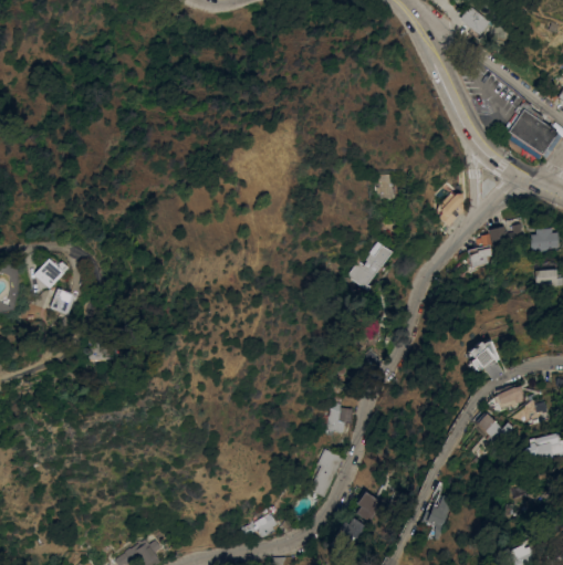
[(481,35),(465,22),(476,9),(492,22),(481,35)]
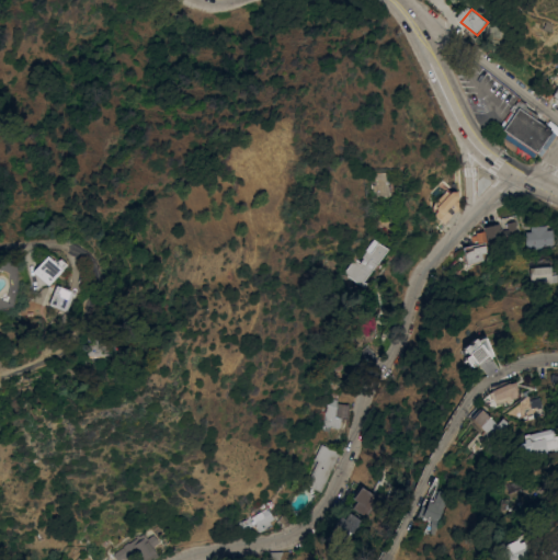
[(549,128),(549,133),(547,138),(542,146),(537,152),(535,152),(534,155),(536,153),(533,157),(499,134),(505,128),(503,127),(507,123),(509,124),(510,123),(508,122),(513,113),(512,112),(520,100),(528,106),(526,109),(539,116),(537,121),(539,122),(543,116),(553,124),(550,126),(549,128)]
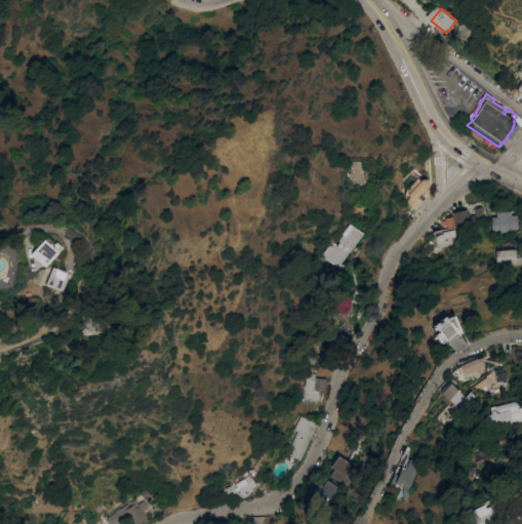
[(502,144),(517,116),(521,118),(521,128),(509,148),(502,144)]
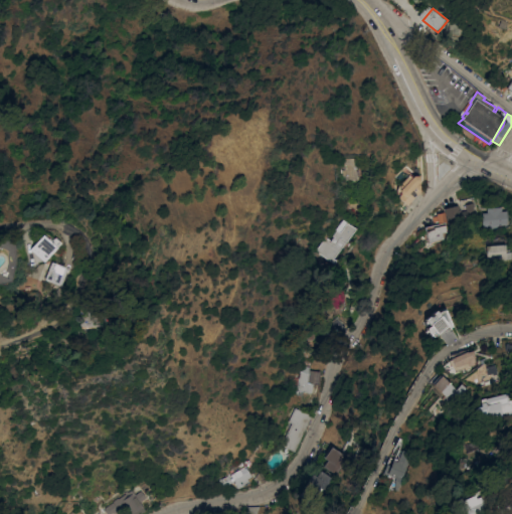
[(347,181),(346,176),(344,176),(343,171),(346,170),(345,160),(354,159),(355,167),(355,166),(357,180),(347,181)]
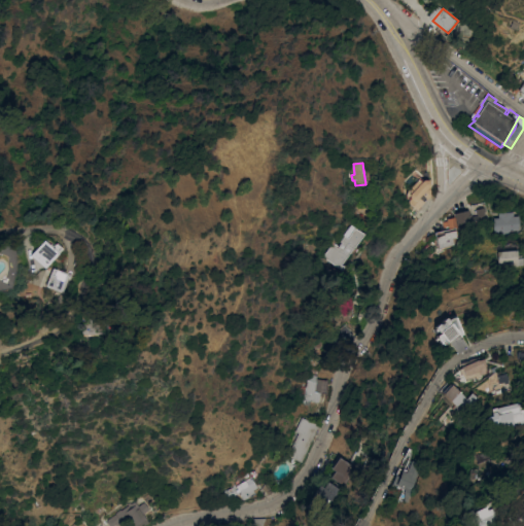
[(409,203),(412,200),(411,196),(413,194),(412,193),(412,189),(420,180),(422,182),(425,181),(427,181),(429,182),(430,184),(430,186),(429,188),(430,190),(430,197),(418,211),(409,203)]
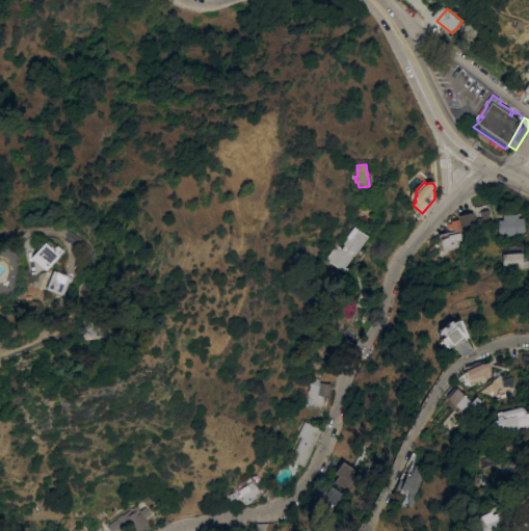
[(460,216),(476,213),(477,220),(483,218),(482,214),(490,212),(492,221),(485,222),(486,228),(465,232),(464,231),(461,231),(464,241),(459,242),(460,248),(447,251),(444,251),(442,237),(444,236),(455,233),(454,230),(450,231),(449,226),(453,224),(452,222),(461,220),(460,216)]
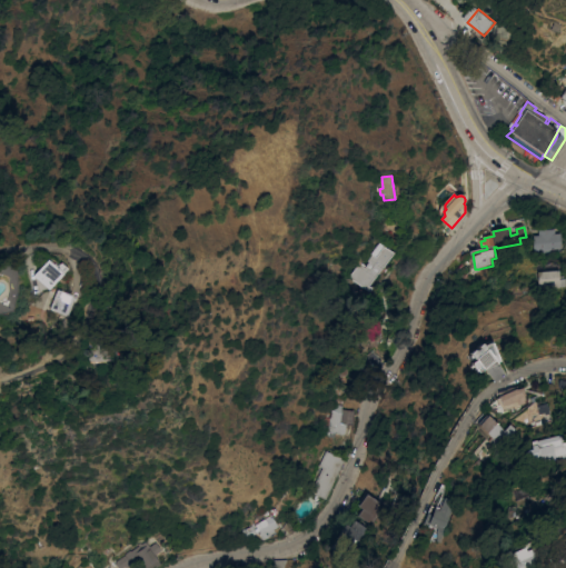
[(554,229),(555,235),(560,235),(562,249),(552,250),(553,253),(544,255),(544,251),(535,252),(533,237),(538,236),(538,231),(554,229)]
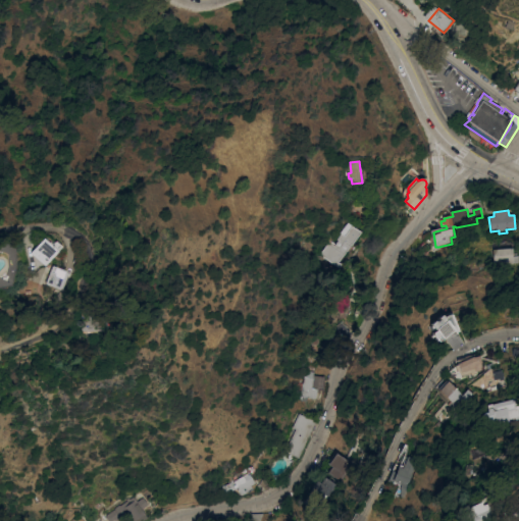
[(357,238),(339,263),(342,265),(340,268),(322,255),(332,241),(336,244),(340,241),(338,240),(339,238),(342,235),(342,233),(349,223),(353,226),(361,232),(357,238)]
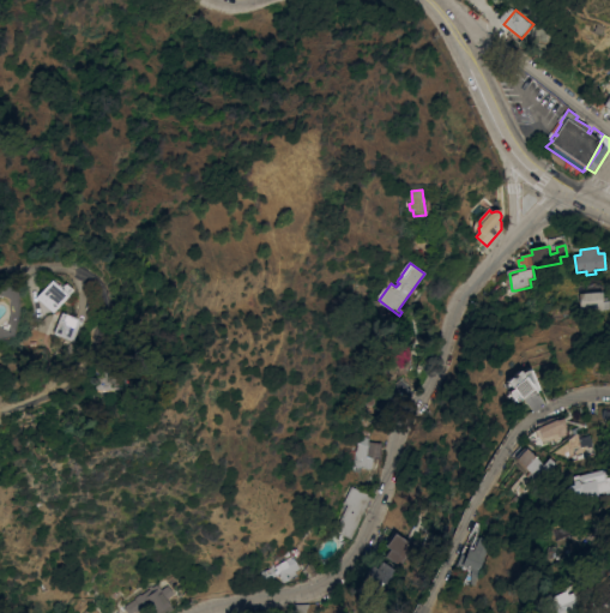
[(68,288),(72,290),(67,295),(68,296),(53,313),(36,298),(44,288),(52,281),(59,288),(61,289),(62,288),(65,284),(68,288)]
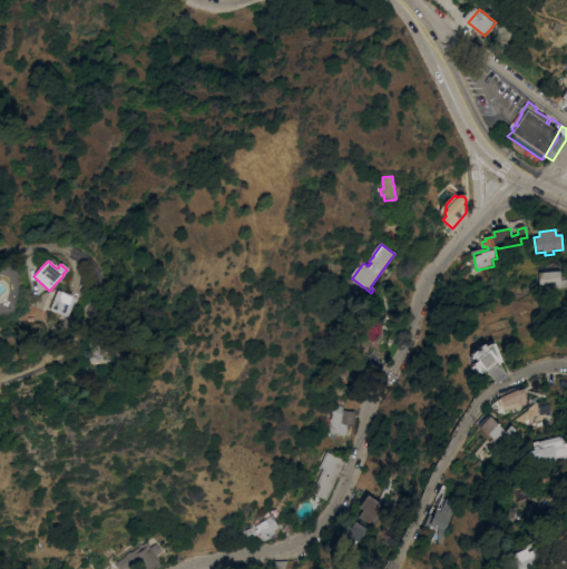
[(547,291),(547,286),(539,286),(538,273),(565,271),(566,280),(566,287),(560,288),(547,291)]
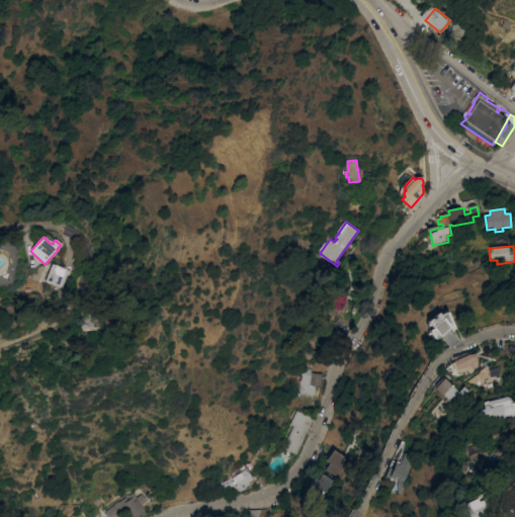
[(52,264),(66,269),(65,271),(68,272),(62,287),(59,286),(59,287),(45,282),(52,264)]
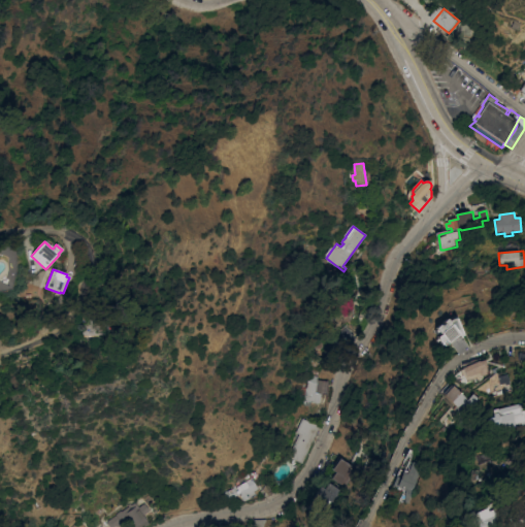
[(464,336),(462,337),(462,338),(445,347),(443,342),(441,343),(438,337),(441,335),(436,328),(440,325),(441,326),(444,324),(443,323),(448,319),(449,321),(455,318),(464,336)]
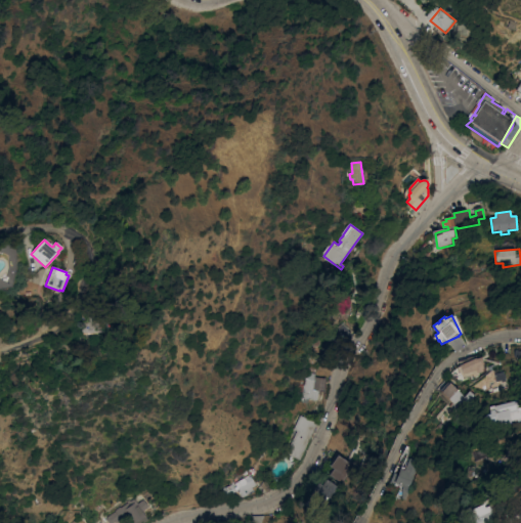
[(357,330),(354,332),(355,334),(348,341),(347,340),(345,342),(334,331),(346,318),(357,330)]
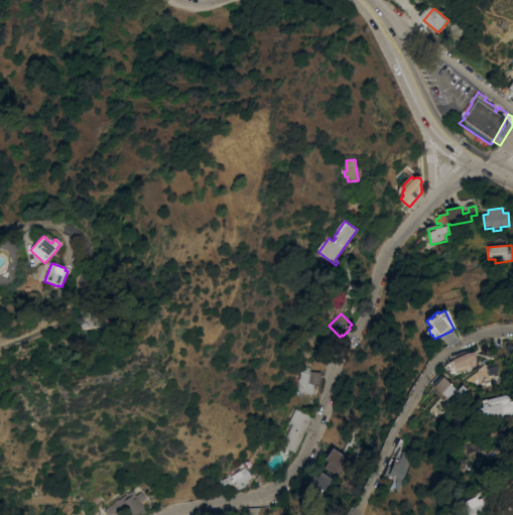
[(477,359),(476,359),(478,367),(473,368),(474,371),(472,371),(472,373),(467,374),(466,371),(458,374),(454,368),(453,364),(455,363),(453,360),(454,359),(454,358),(462,356),(462,355),(469,353),(469,354),(475,352),(477,359)]
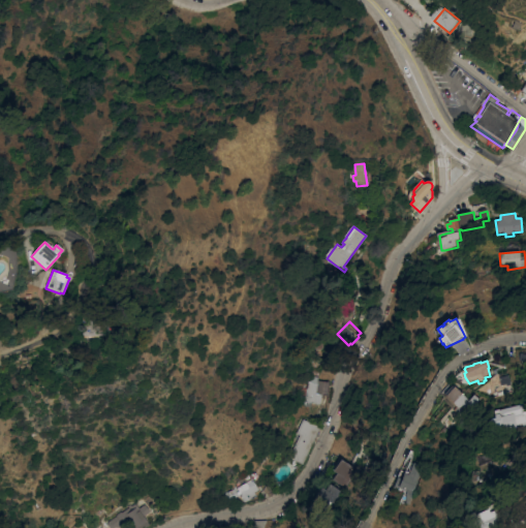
[(511,385),(506,386),(507,393),(503,394),(502,392),(492,395),(491,389),(493,387),(491,382),(496,381),(495,379),(502,376),(506,376),(507,379),(509,378),(511,385)]
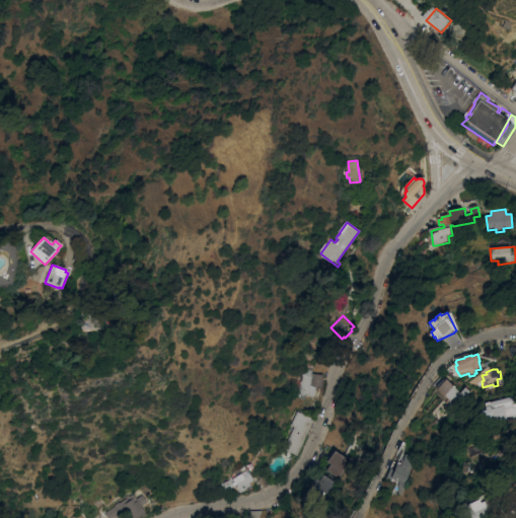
[(323,376),(321,388),(315,387),(313,396),(306,395),(305,400),(300,399),(300,396),(294,395),(297,381),(301,382),(303,370),(312,371),(312,373),(323,376)]
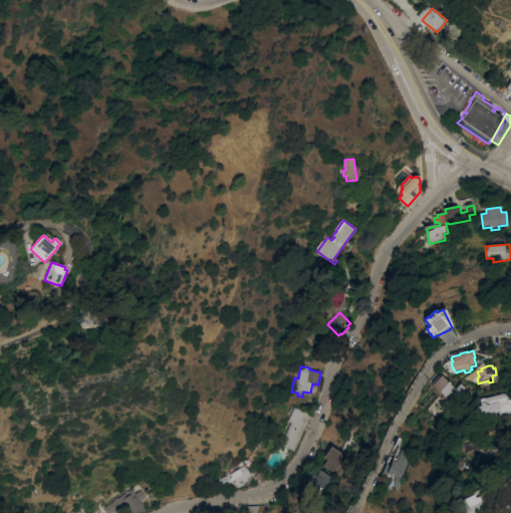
[(454,390),(458,386),(464,391),(449,408),(440,399),(442,396),(432,386),(440,376),(454,390)]
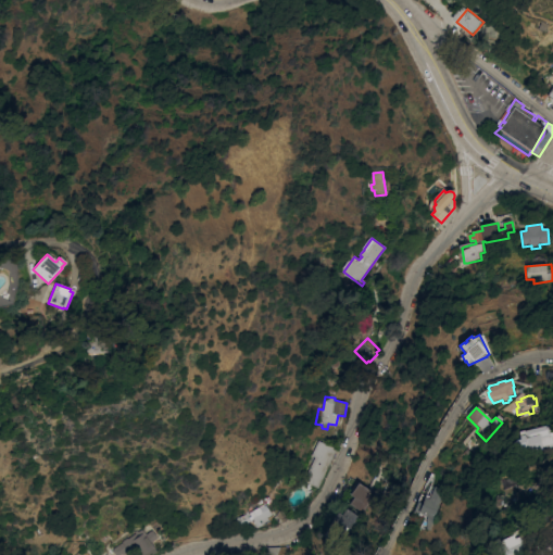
[(520,440),(518,432),(523,431),(523,432),(549,426),(550,433),(552,433),(552,444),(516,454),(513,442),(520,440)]
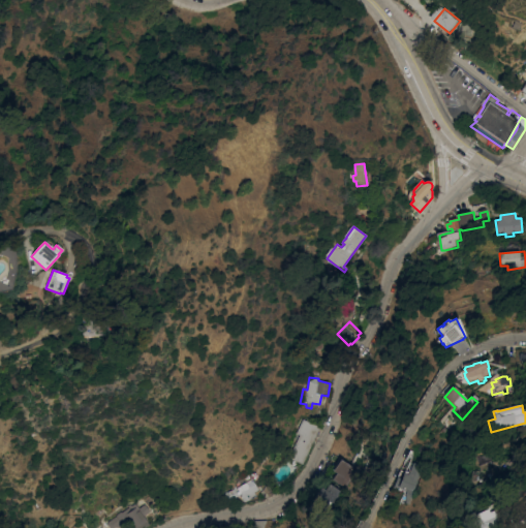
[(303,464),(289,458),(300,435),(297,434),(303,420),(320,428),(319,429),(303,464)]
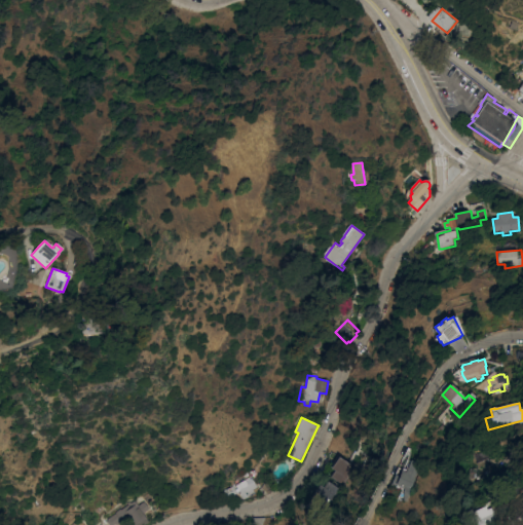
[(485,452),(487,458),(480,460),(479,454),(485,452)]
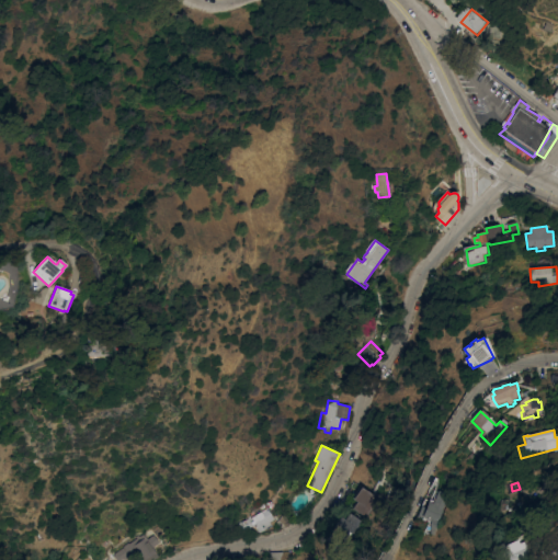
[(357,503),(354,501),(362,488),(374,495),(375,493),(382,498),(367,518),(353,510),(357,503)]
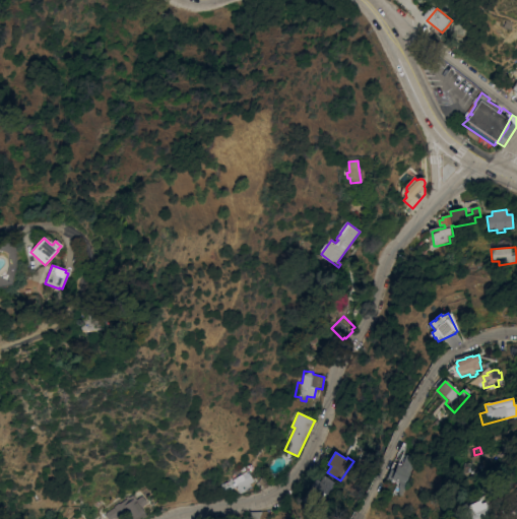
[(398,488),(400,483),(390,479),(391,478),(387,477),(392,464),(396,466),(396,465),(401,467),(405,456),(415,460),(404,487),(405,488),(404,491),(402,495),(396,493),(398,488)]
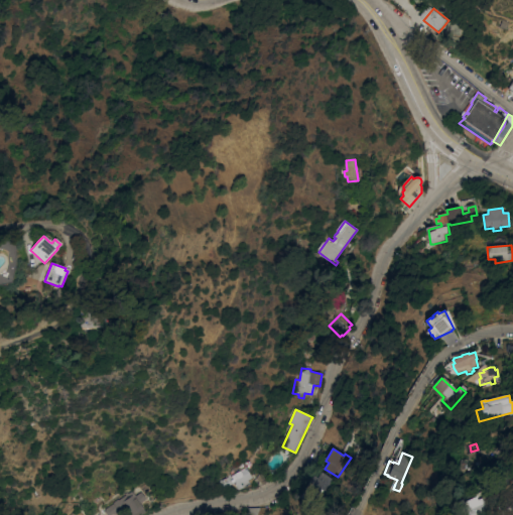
[(243,463),(247,468),(245,469),(252,479),(248,481),(249,483),(245,485),(245,486),(238,491),(236,487),(235,487),(233,484),(221,491),(217,484),(236,475),(242,463),(243,463)]
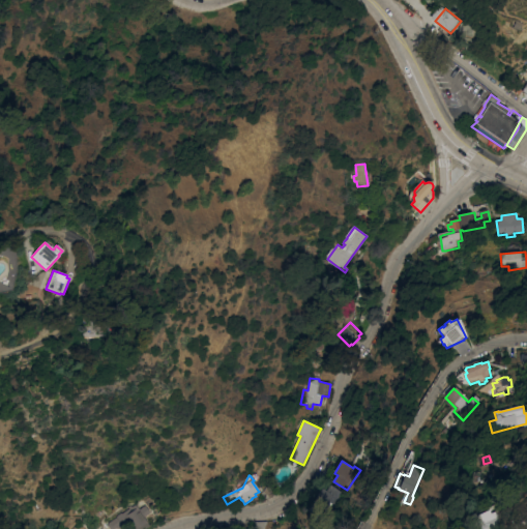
[(343,494),(331,511),(316,501),(323,490),(326,492),(330,485),(343,494)]
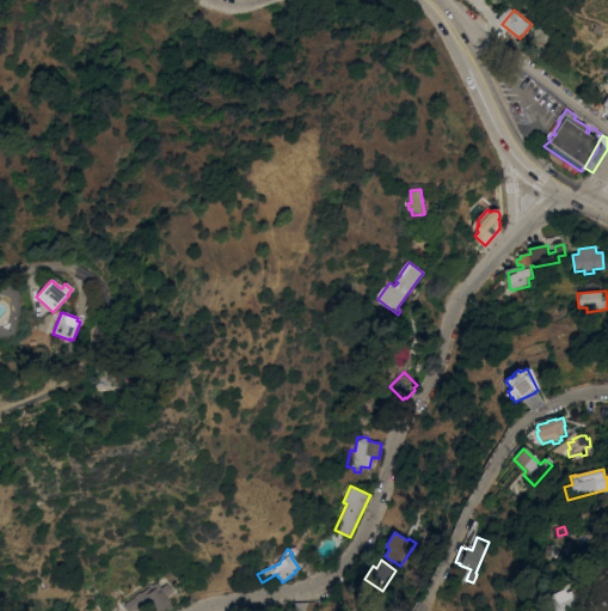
[(148,590),(146,585),(154,580),(157,584),(158,586),(160,585),(164,590),(170,585),(174,593),(167,598),(174,609),(171,610),(154,610),(148,603),(137,610),(128,610),(127,609),(128,605),(135,600),(137,598),(142,593),(143,594),(149,591),(148,590)]
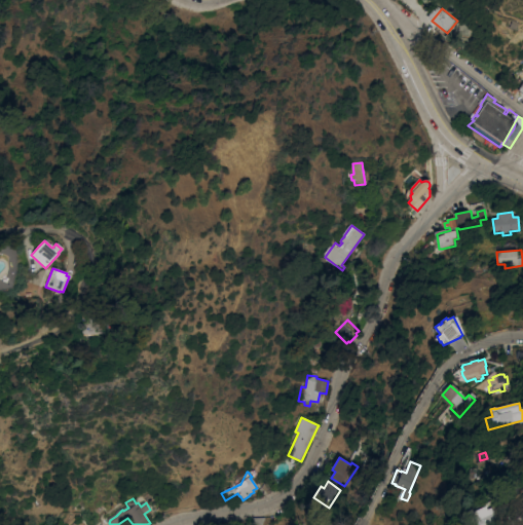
[(483,507),(484,511),(488,509),(493,520),(483,524),(476,524),(471,513),(483,507)]
